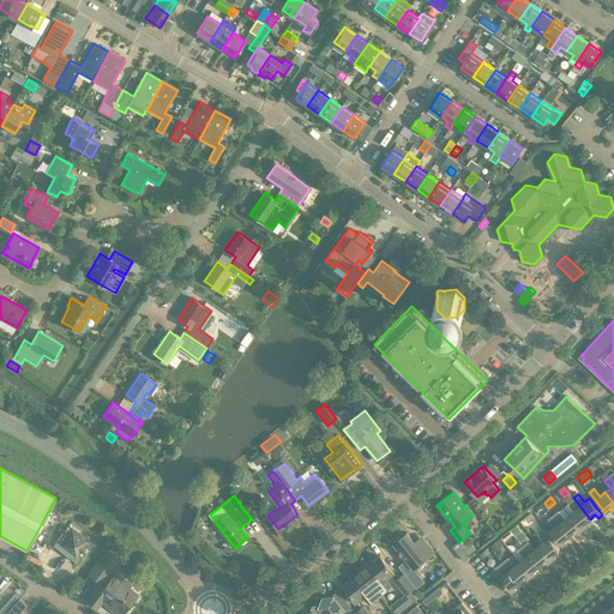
[(575,510),(569,515),(582,530),(587,527),(584,523),(590,519),(573,498),(567,503),(575,510)]
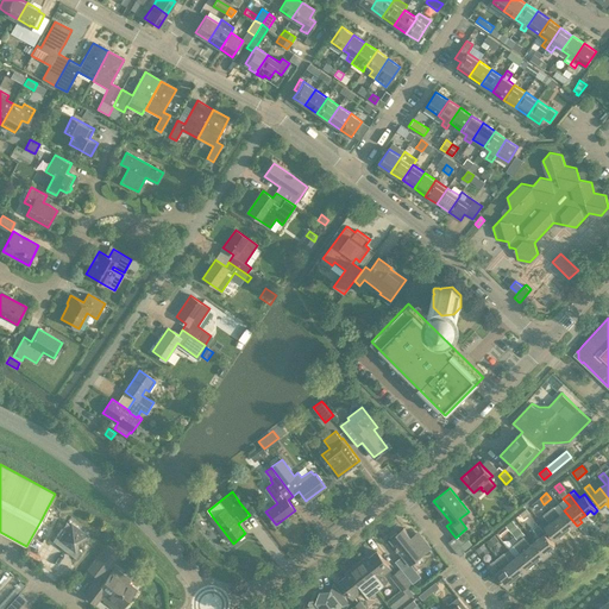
[(539,500),(532,504),(537,510),(544,504),(539,500)]
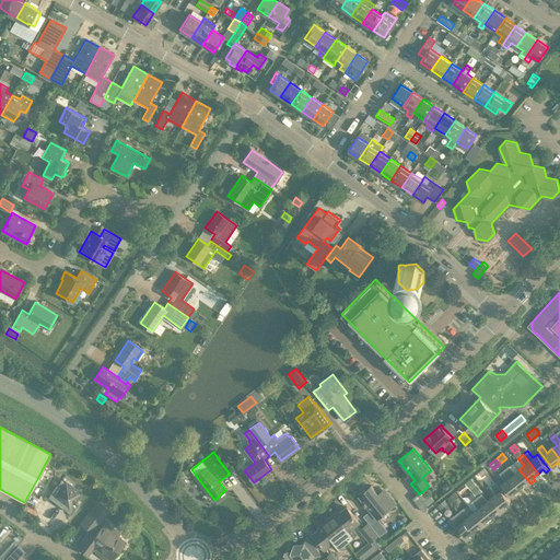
[(468,461),(463,465),(467,470),(474,466),(468,461)]
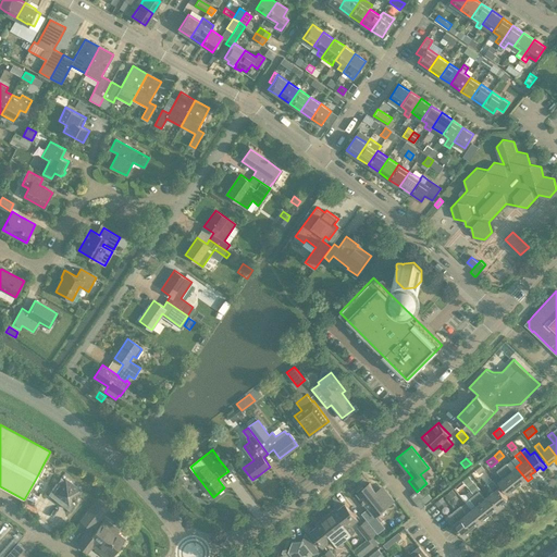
[(506,463),(502,467),(517,486),(522,482),(523,484),(528,481),(516,467),(511,470),(506,463)]
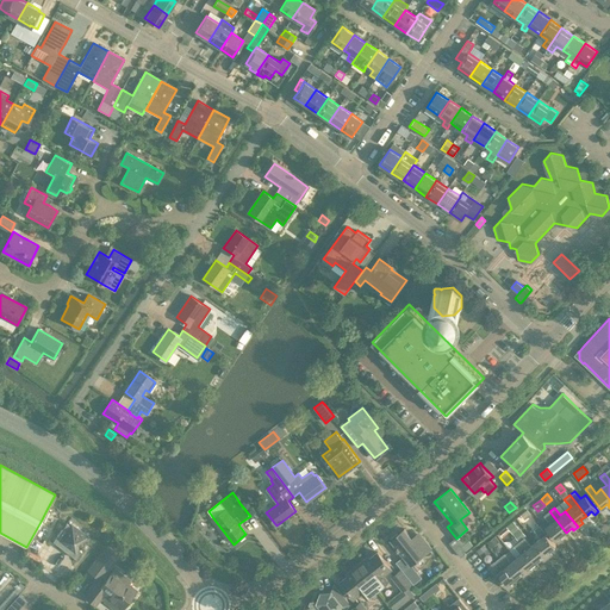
[(560,536),(566,533),(549,511),(545,515),(551,523),(546,528),(558,543),(562,540),(560,536)]
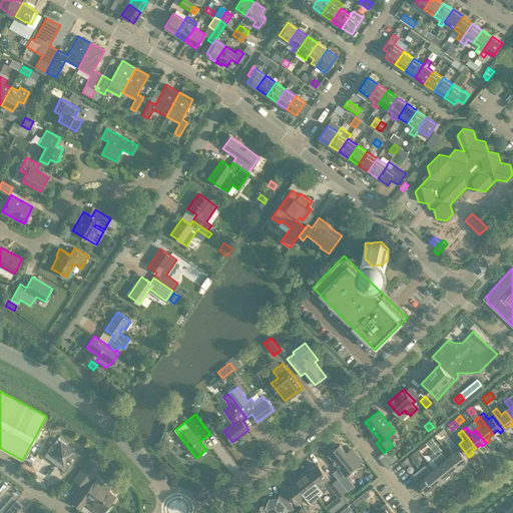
[(167,438),(162,441),(166,446),(171,442),(167,438)]
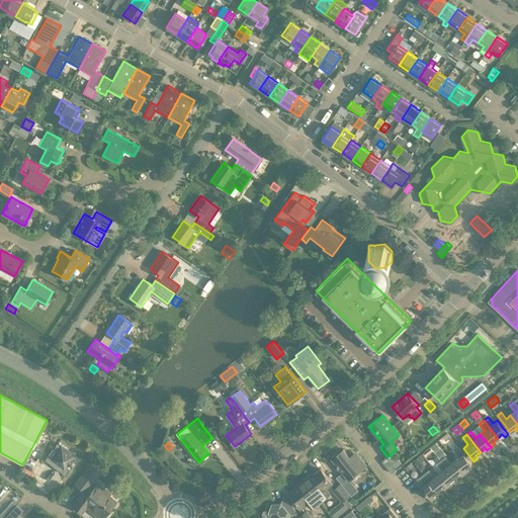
[(441,459),(445,456),(446,455),(440,449),(435,443),(430,447),(435,453),(441,459)]
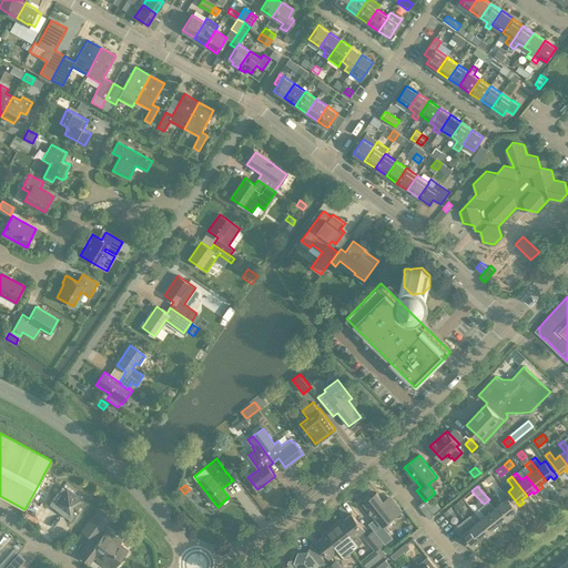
[(75,514),(72,510),(81,499),(67,488),(66,489),(62,487),(50,504),(71,519),(75,514)]
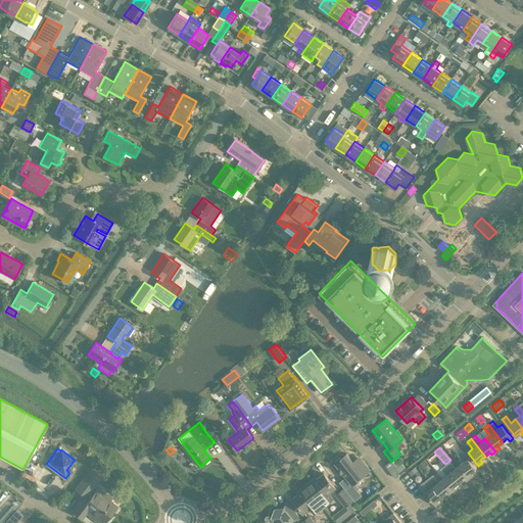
[(464,461),(460,465),(470,477),(473,474),(471,472),(476,468),(462,450),(458,454),(464,461)]
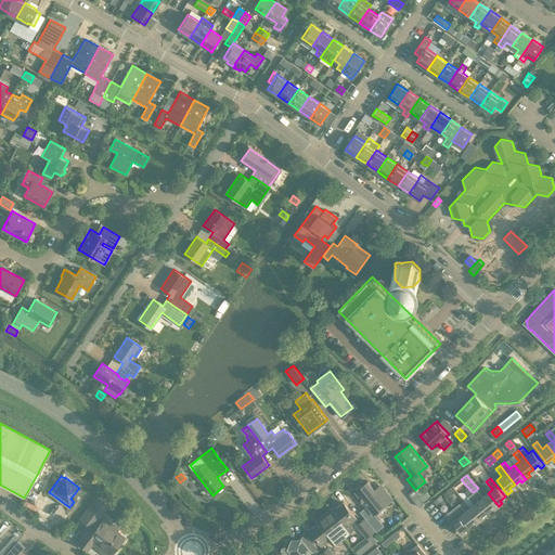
[(463,483),(461,479),(454,485),(456,488),(463,483)]
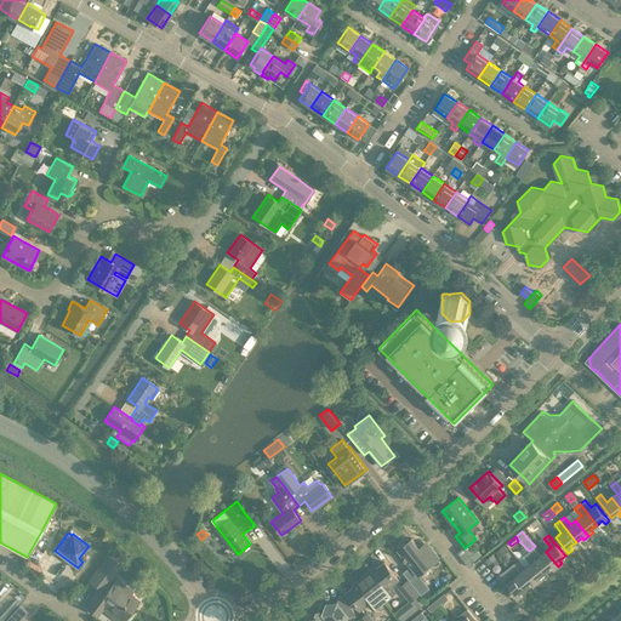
[(399,548),(398,550),(404,557),(403,557),(405,560),(411,567),(403,573),(421,594),(429,587),(419,574),(417,573),(429,562),(432,564),(439,558),(429,546),(422,552),(419,548),(411,539),(410,539),(411,541),(400,551),(399,548)]
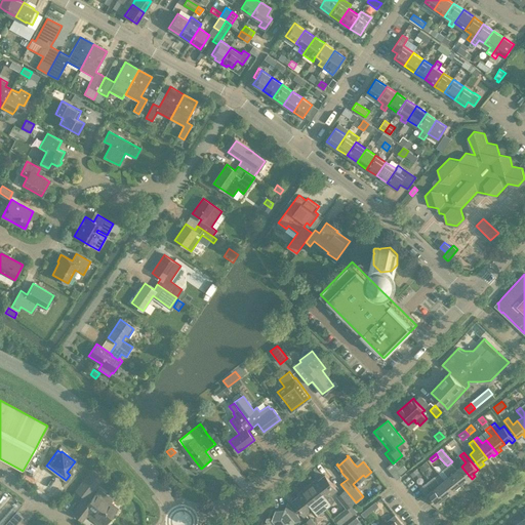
[(429,466),(426,461),(418,467),(422,472),(429,466)]
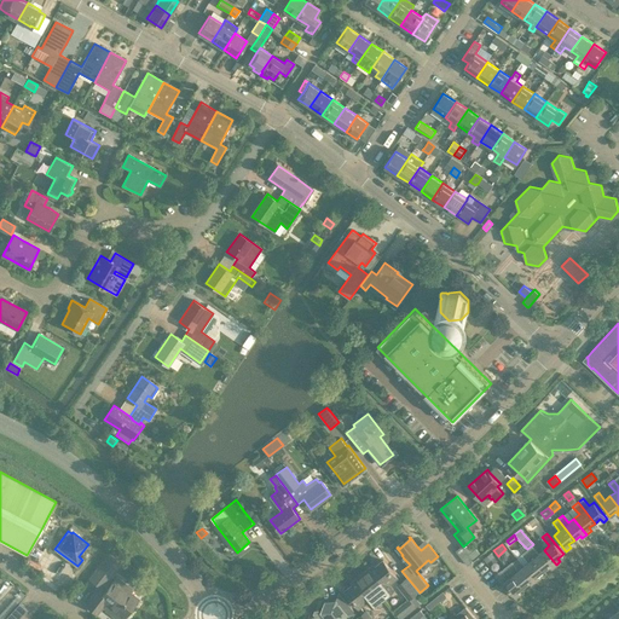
[(532,545),(527,549),(543,570),(549,566),(551,568),(556,565),(544,550),(539,554),(532,545)]
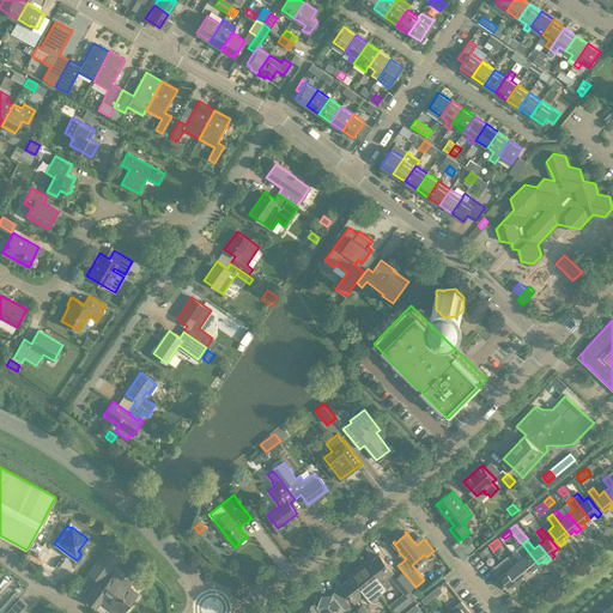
[(455,550),(463,559),(468,556),(467,554),(475,548),(472,542),(465,548),(461,544),(455,550)]
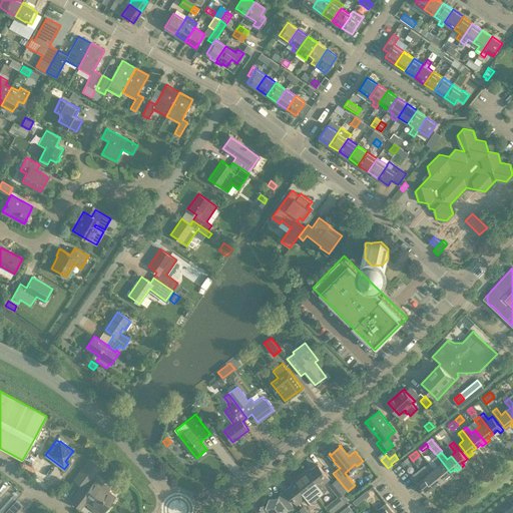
[(438,466),(434,469),(444,482),(448,479),(446,476),(450,472),(437,455),(432,459),(438,466)]
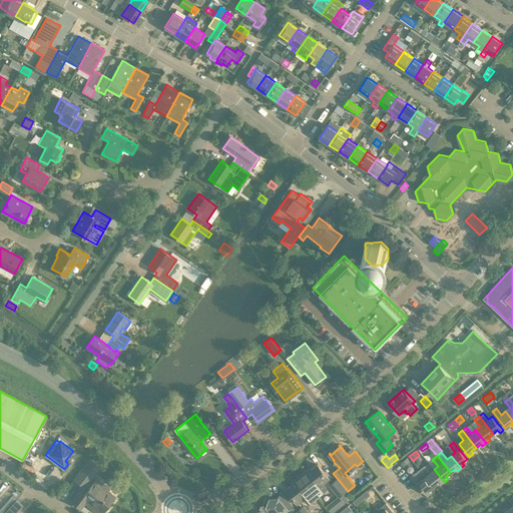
[(409,461),(407,458),(406,459),(401,463),(403,466),(409,461)]
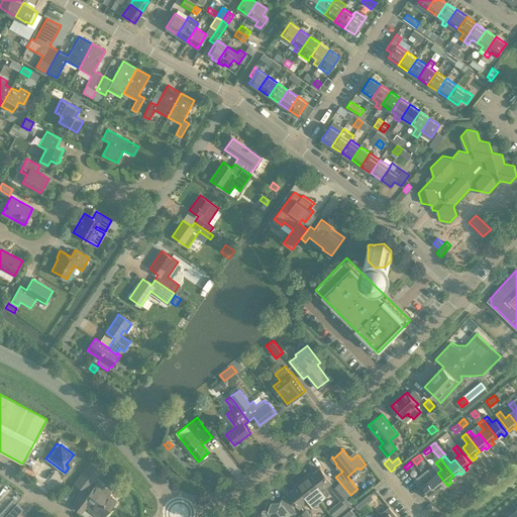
[(101,472),(90,462),(74,482),(86,491),(101,472)]
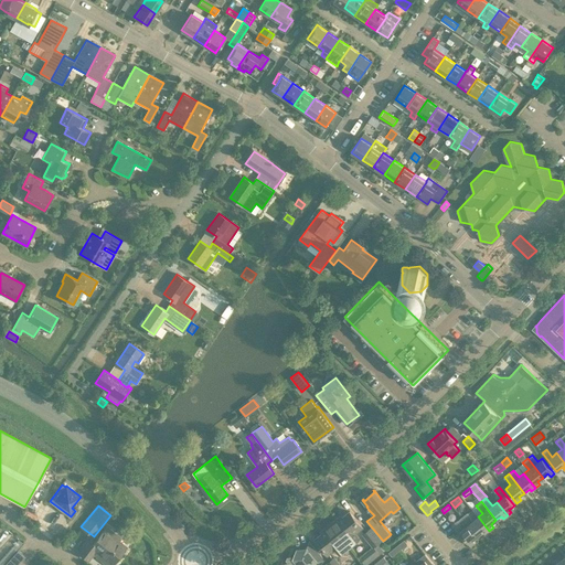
[(331,523),(350,546),(360,539),(355,533),(362,528),(350,512),(339,521),(337,519),(331,523)]
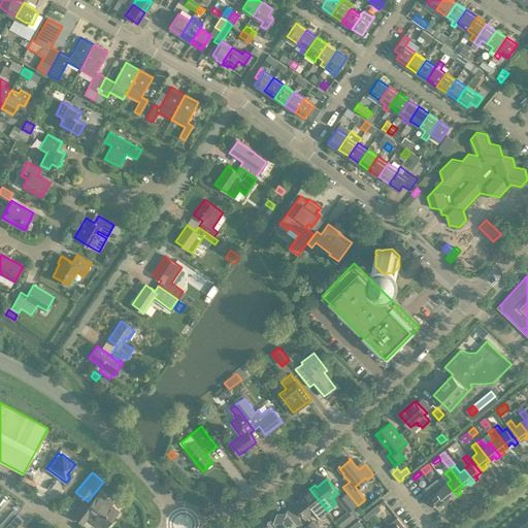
[(436,479),(431,483),(447,500),(451,496),(453,499),(457,496),(447,483),(442,486),(436,479)]
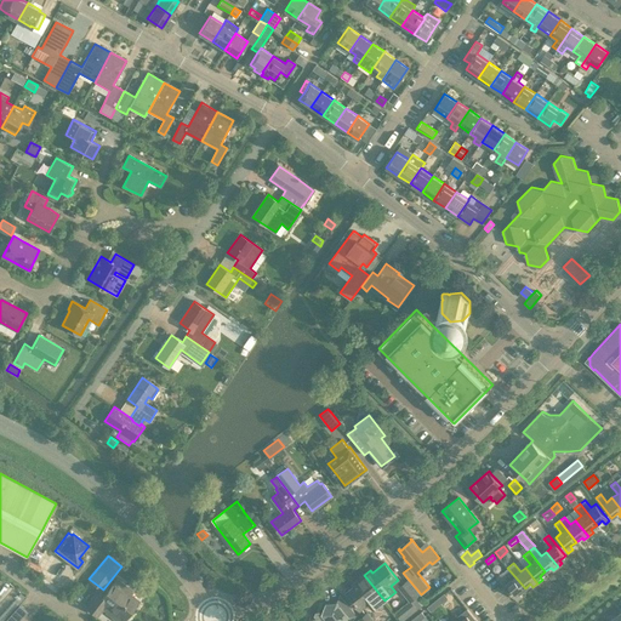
[(525,588),(507,568),(503,571),(502,571),(497,576),(503,585),(505,585),(517,599),(522,596),(519,593),(525,588)]
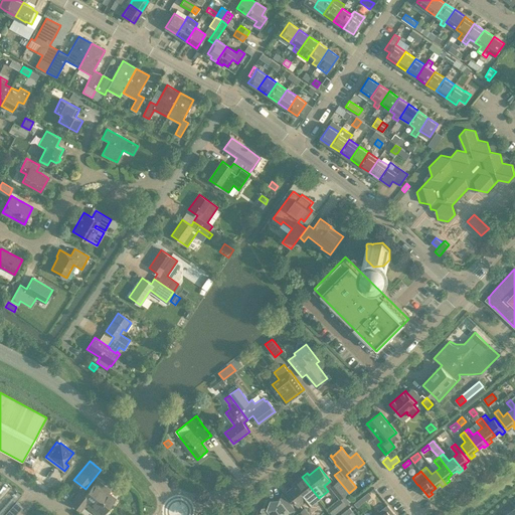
[(310,506),(319,498),(302,477),(297,482),(298,483),(288,492),(299,506),(306,500),(310,506)]
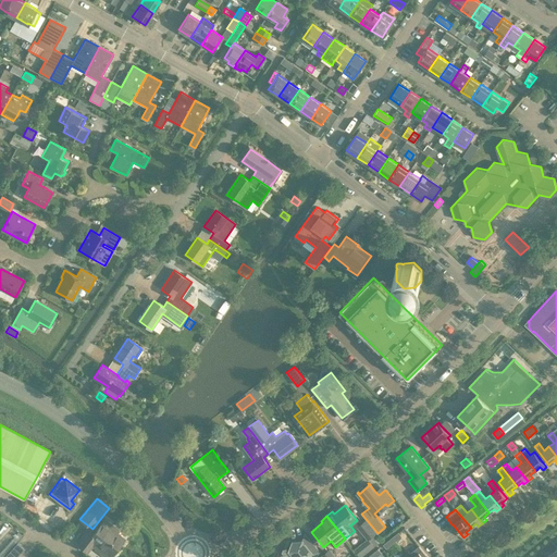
[(87,532),(77,544),(88,552),(95,543),(110,555),(123,539),(115,532),(118,530),(104,519),(91,535),(87,532)]
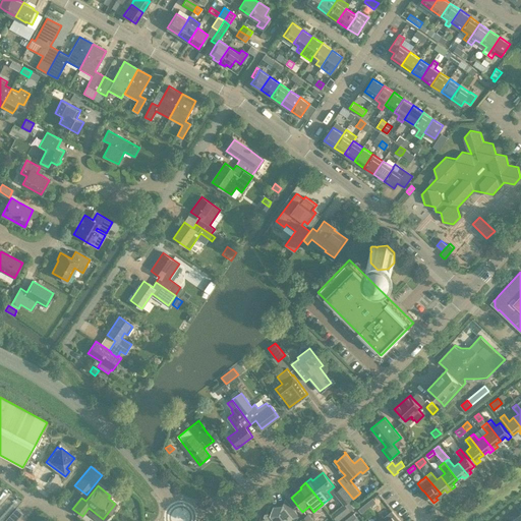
[(345,504),(351,499),(342,487),(336,493),(345,504)]
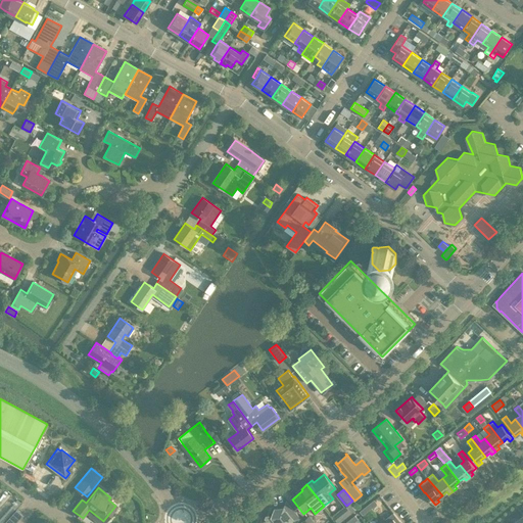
[(374,500),(367,506),(369,510),(377,504),(374,500)]
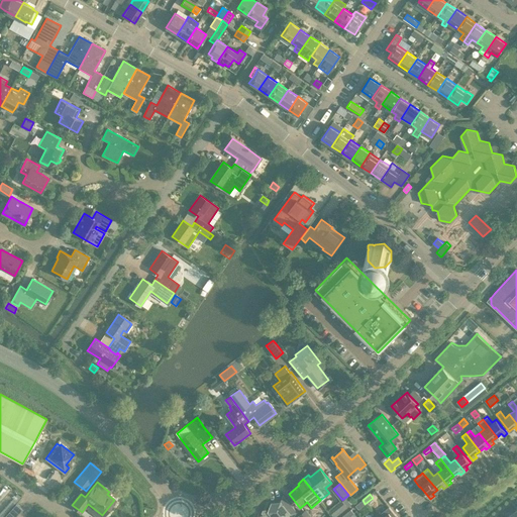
[(257,516),(256,516),(289,516),(291,513),(298,513),(284,495),(281,502),(271,503),(268,512),(265,512),(264,515),(257,516)]
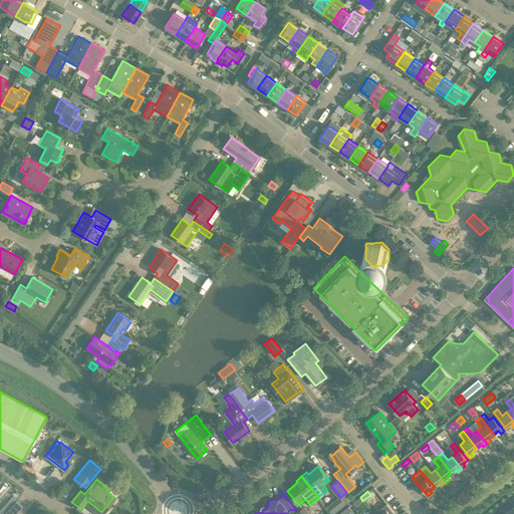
[(360,497),(353,502),(356,506),(362,501),(360,497)]
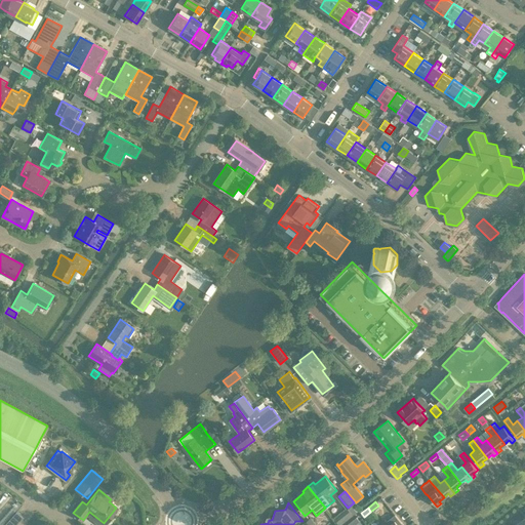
[(338,524),(339,524),(352,516),(347,509),(334,519),(338,524)]
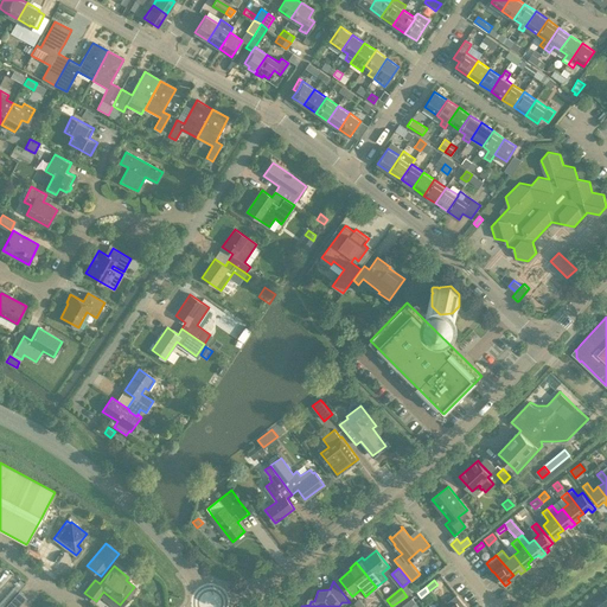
[(464,606),(455,596),(446,604),(448,606),(464,606)]
